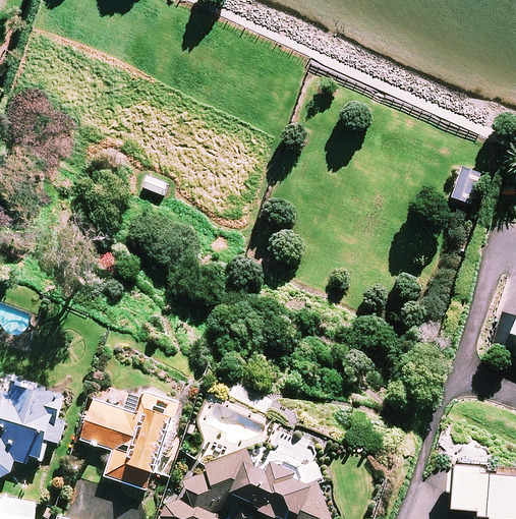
[(477,176),(458,170),(449,197),(468,204),(477,176)]
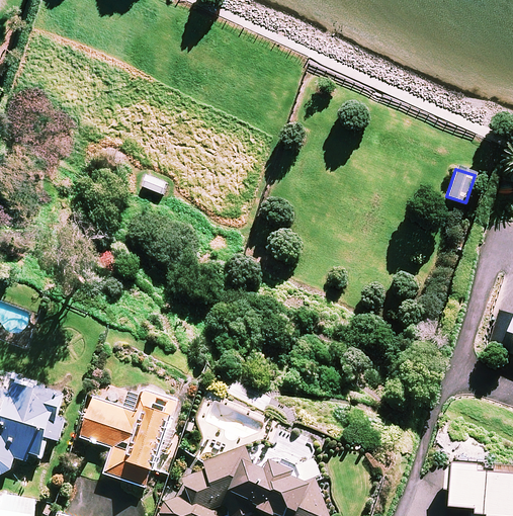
[(163,182),(143,174),(139,185),(158,193),(163,182)]
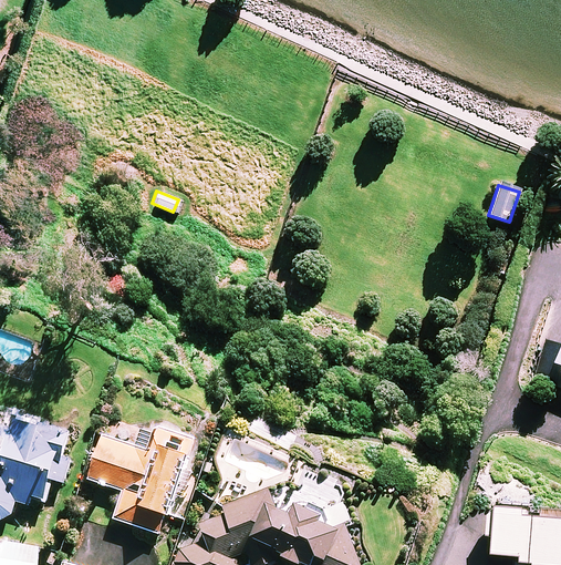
[(560,335),(558,335),(542,383),(560,389),(560,335)]
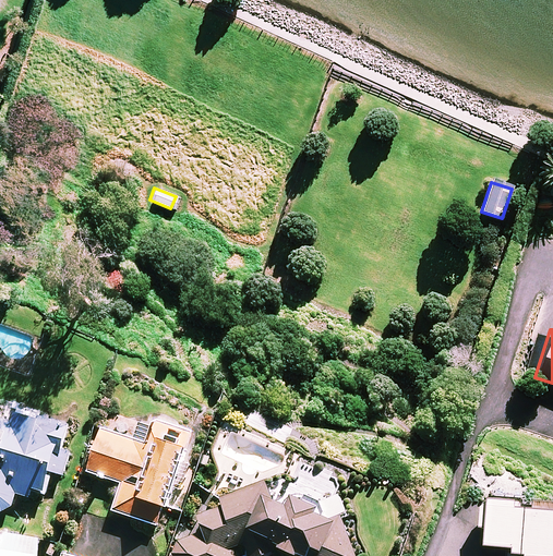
[(0,511),(2,510),(5,508),(8,507),(10,505),(11,502),(12,499),(13,496),(13,495),(25,498),(27,488),(44,493),(49,473),(61,476),(68,450),(60,448),(67,425),(12,411),(10,421),(0,418),(0,511)]
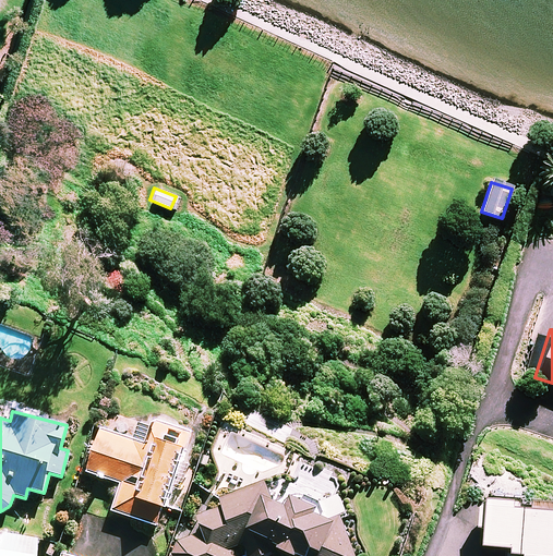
[(156,526),(164,506),(176,509),(191,466),(179,461),(189,433),(154,420),(145,444),(98,427),(84,470),(119,482),(109,509),(156,526)]
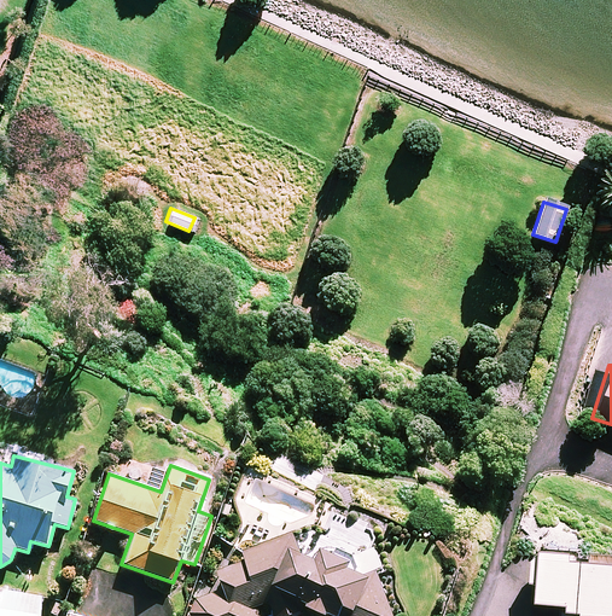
[(392,615),(376,569),(368,573),(350,570),(348,558),(327,551),(309,557),(297,552),(290,532),(210,561),(221,588),(194,598),(188,615),(257,615),(254,606),(264,602),(269,615),(284,615),(301,610),(302,605),(331,615),(392,615)]
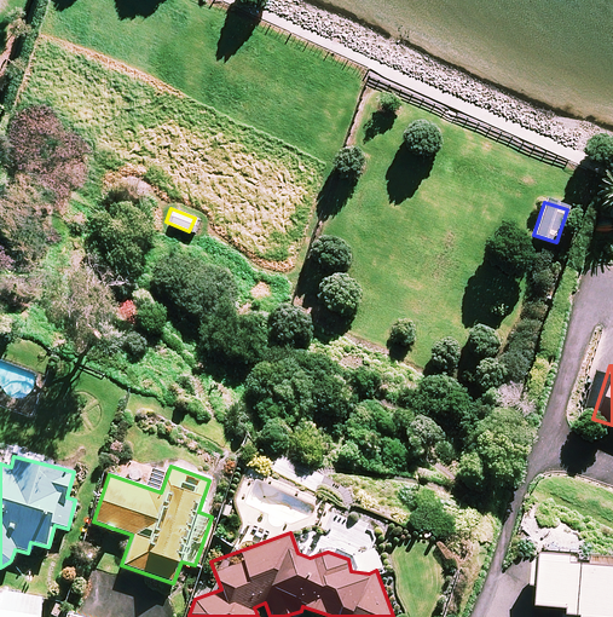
[(612,616),(612,561),(538,557),(535,604),(582,607),(580,616),(612,616)]
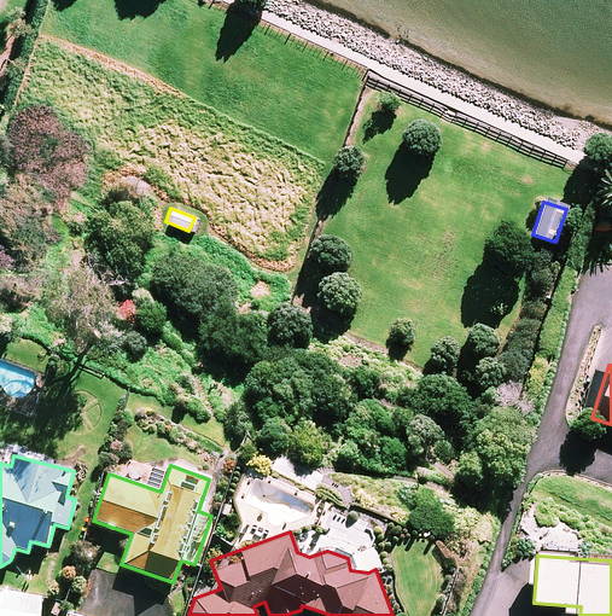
[(35,615),(39,594),(0,588),(0,615),(35,615)]
